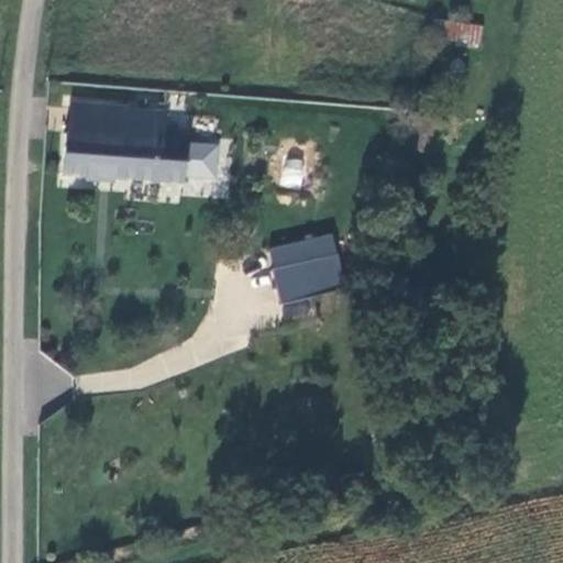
[(444,21),(444,45),(481,46),(481,22),(444,21)]
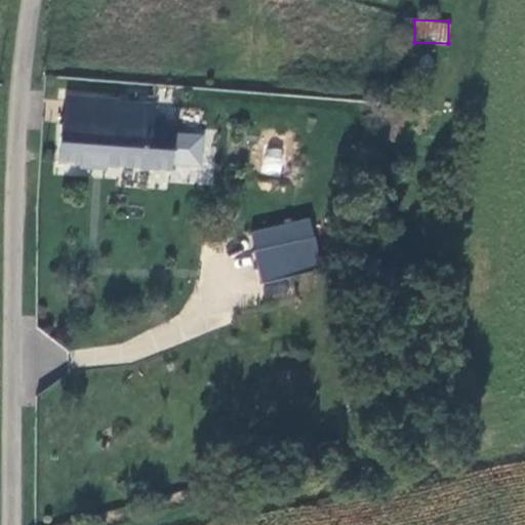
[(116,104),(64,101),(63,127),(57,127),(55,164),(147,167),(147,165),(169,166),(170,162),(170,146),(168,146),(168,137),(148,136),(149,112),(149,109),(117,108),(116,104)]
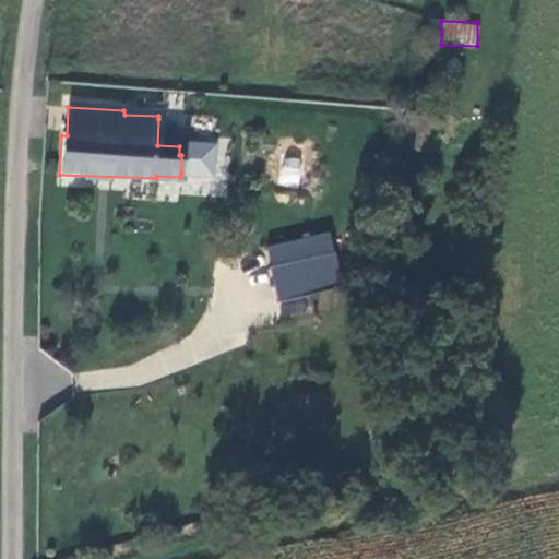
[(167,119),(158,119),(157,145),(179,146),(179,155),(181,155),(182,137),(166,135),(167,119)]
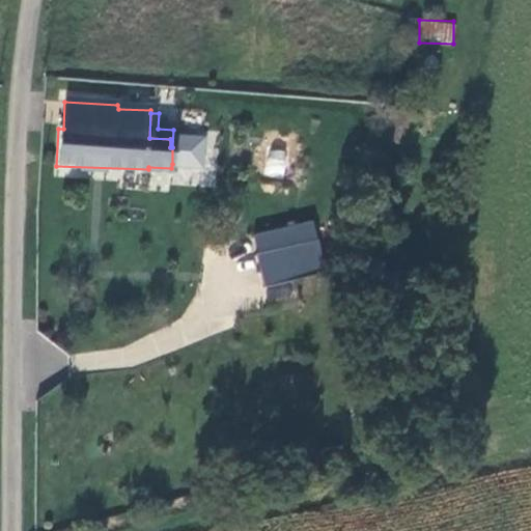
[(173,130),(172,147),(185,147),(184,164),(223,164),(222,144),(207,143),(207,130),(173,130)]
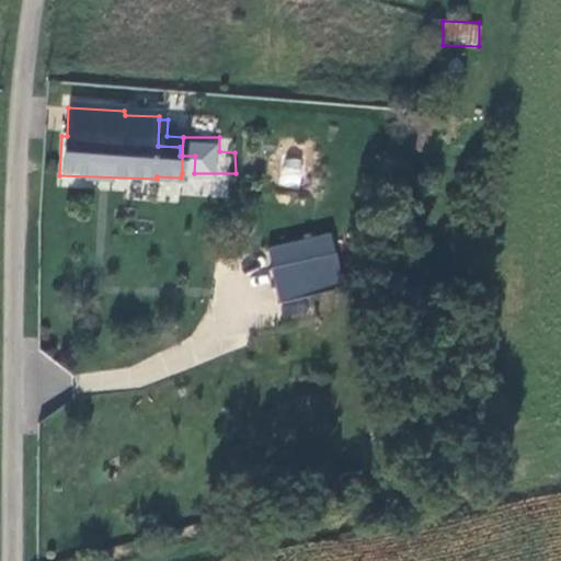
[(182,156),(182,173),(194,173),(195,156),(182,156)]
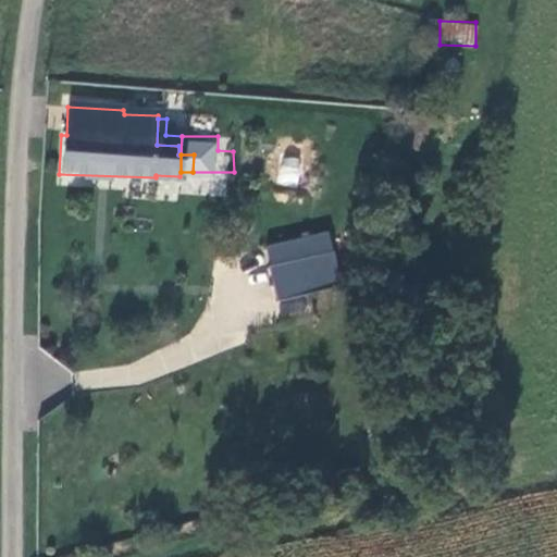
[(267,242),(274,296),(339,287),(332,233),(267,242)]
